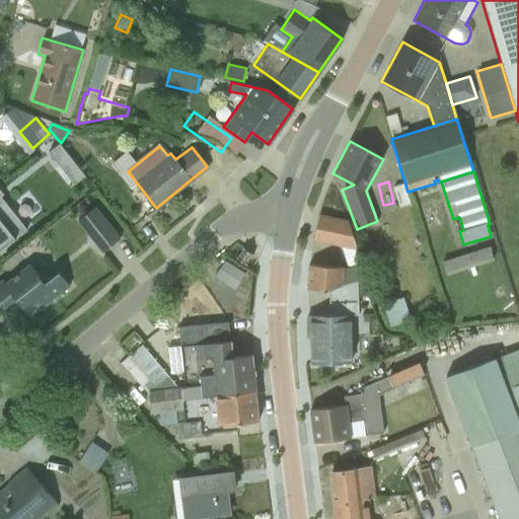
[(399,207),(409,204),(402,183),(393,187),(399,207)]
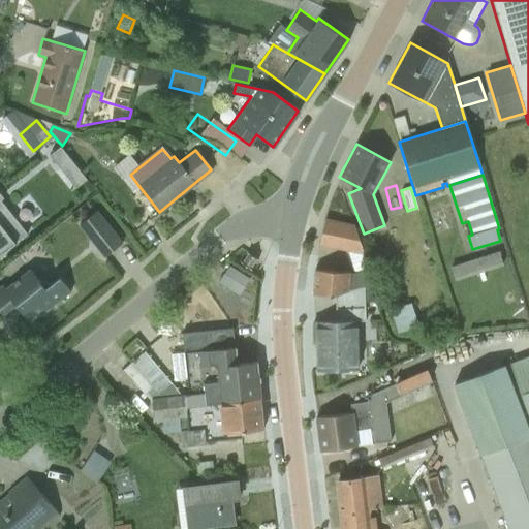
[(0,254),(28,232),(2,199),(5,197),(0,191),(0,254)]
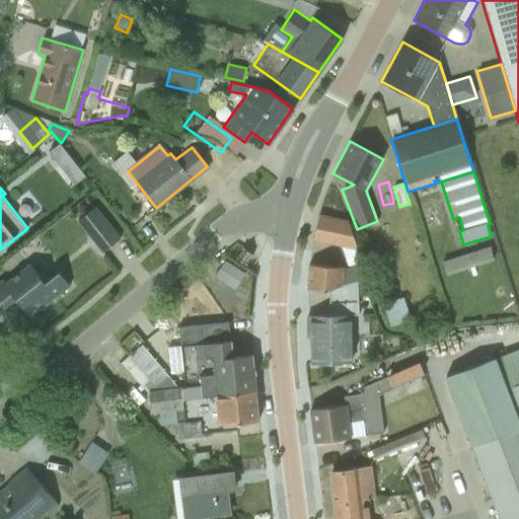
[(94,208),(81,218),(105,248),(119,238),(94,208)]
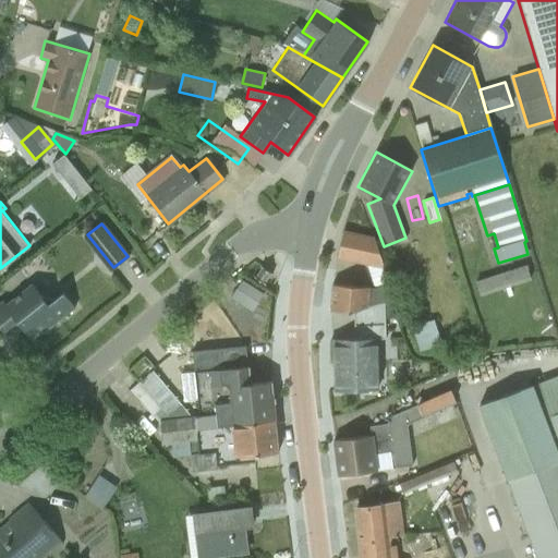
[(374,238),(342,231),(336,258),(366,265),(375,289),(331,284),(329,311),(350,313),(353,312),(390,301),(393,300),(374,238)]
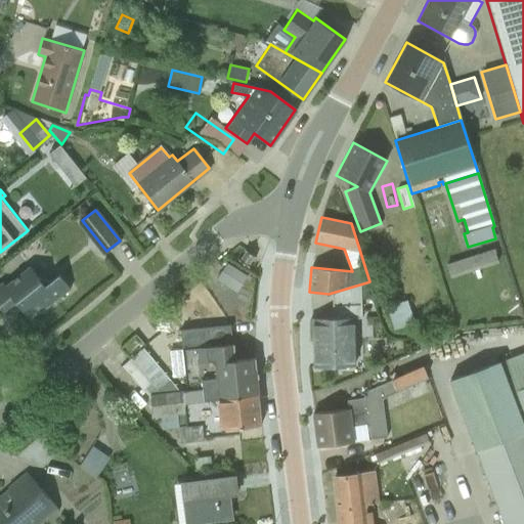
[(243,254),(234,263),(246,272),(253,262),(243,254)]
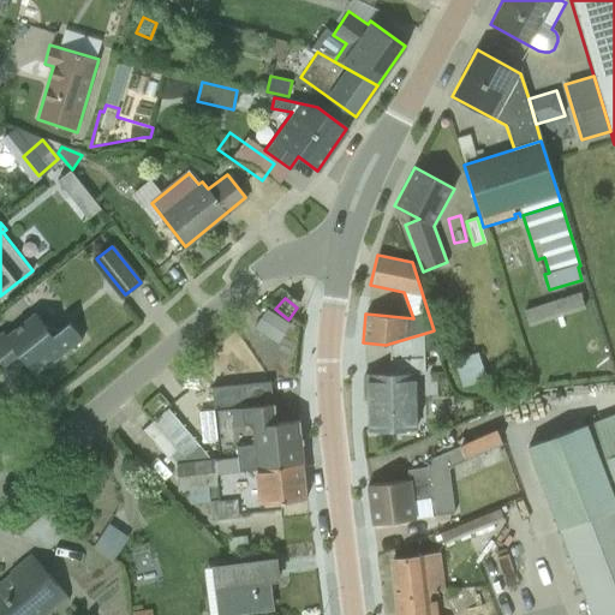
[(252,328),(276,344),(291,323),(267,308),(252,328)]
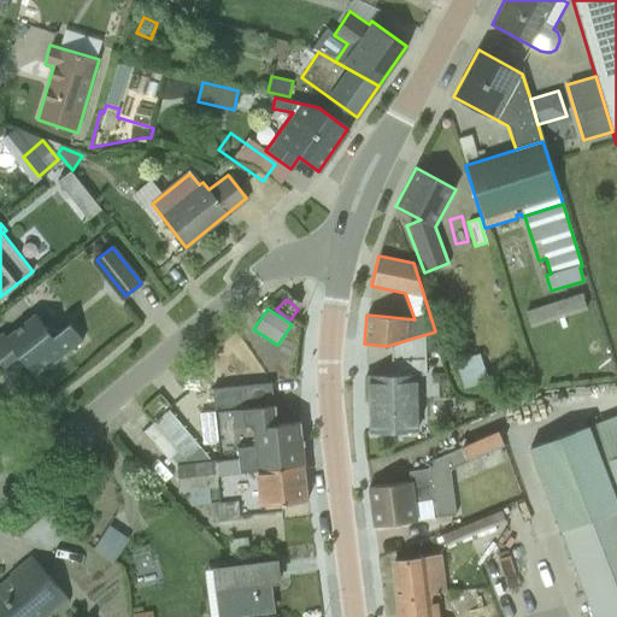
[(22,360),(33,371),(50,358),(53,362),(82,339),(69,323),(53,335),(35,312),(6,335),(3,331),(0,333),(0,360),(4,365),(12,359),(22,360)]
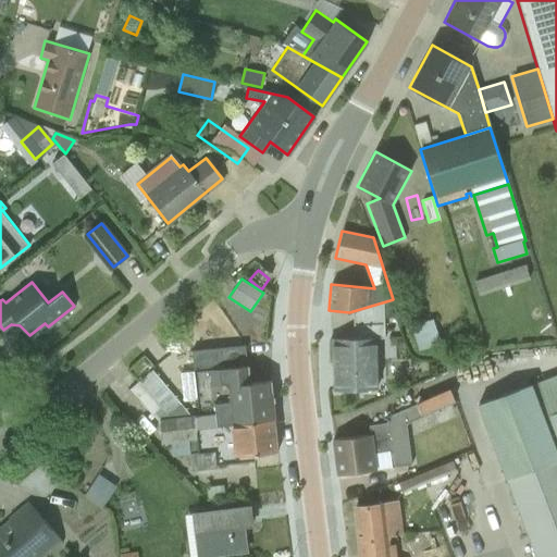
[(330,338),(330,361),(333,361),(334,390),(378,390),(376,337),(384,337),(384,318),(393,318),(390,300),(353,311),(353,338),(330,338)]
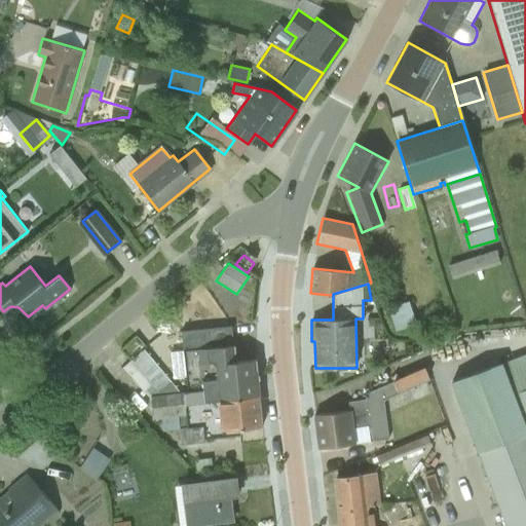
[(396,332),(416,325),(408,302),(387,309),(396,332)]
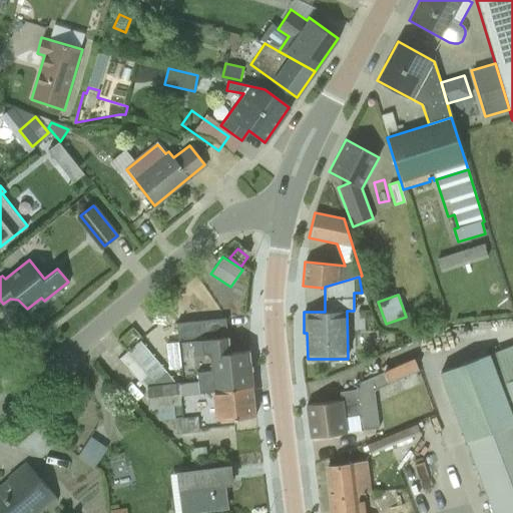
[(181,395),(251,386),(247,351),(228,353),(225,318),(176,322),(182,382),(177,383),(146,387),(146,389),(147,397),(180,393),(181,395)]
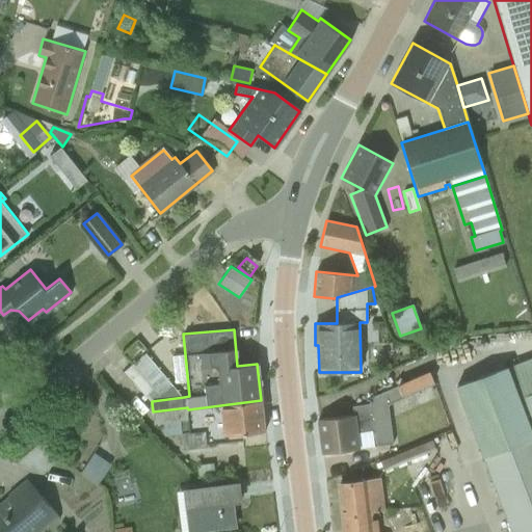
[(152,401),(184,397),(144,352),(124,371),(152,403),(152,401)]
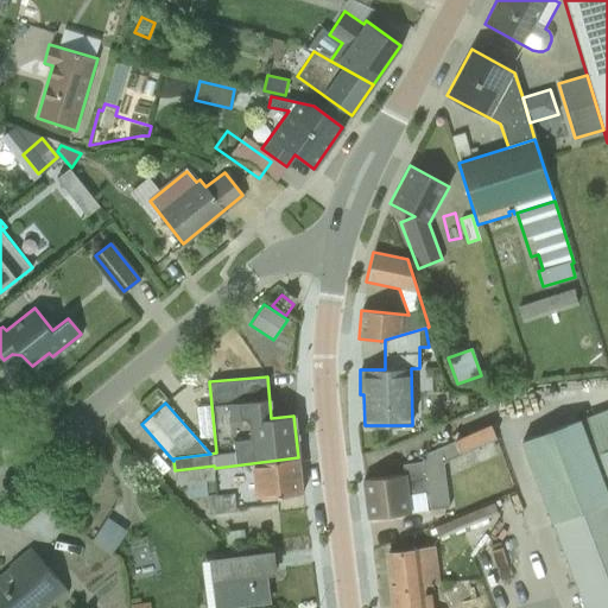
[(583,607),(607,607),(607,407),(520,442),(550,518),(576,589),(583,607)]
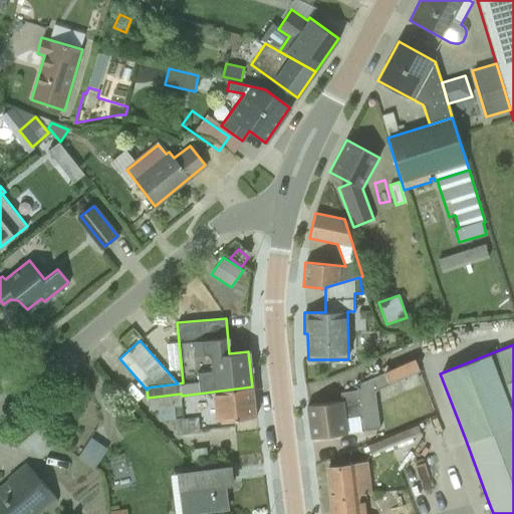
[(340,401),(306,405),(310,439),(379,430),(373,391),(419,372),(414,359),(355,383),(356,391),(339,394),(340,401)]
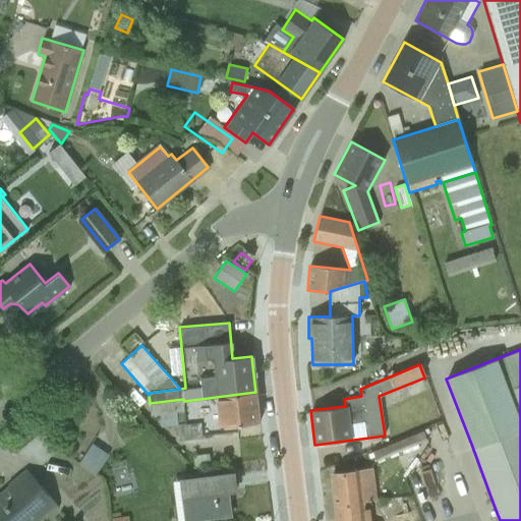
[(258,422),(255,392),(184,401),(183,399),(150,403),(151,413),(153,413),(154,417),(159,416),(160,424),(164,424),(165,426),(177,425),(179,441),(204,439),(203,435),(237,430),(236,425),(258,422)]
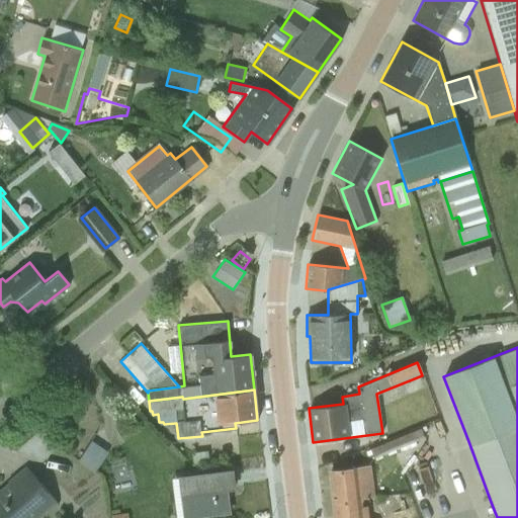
[(375,455),(424,436),(421,426),(372,448),(375,455)]
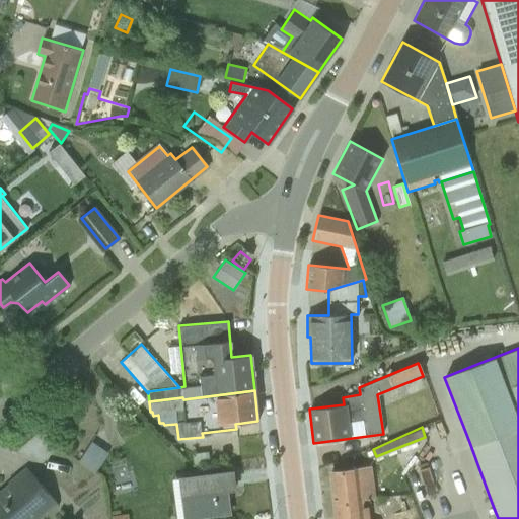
[(71,456),(95,473),(109,453),(92,442),(83,453),(76,448),(71,456)]
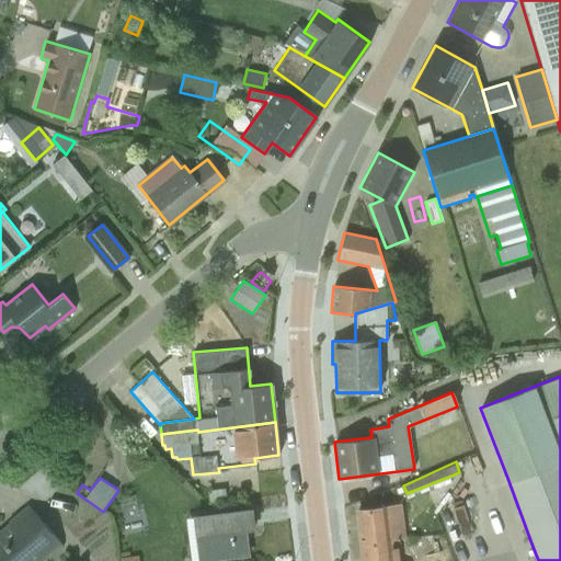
[(358,511),(362,545),(392,540),(405,539),(402,505),(358,511)]
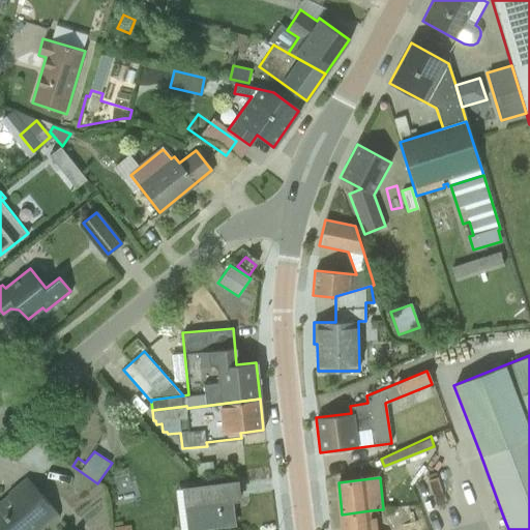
[(0,529),(40,529),(45,527),(58,516),(26,478),(9,492),(7,495),(11,499),(0,508),(0,507),(0,529)]
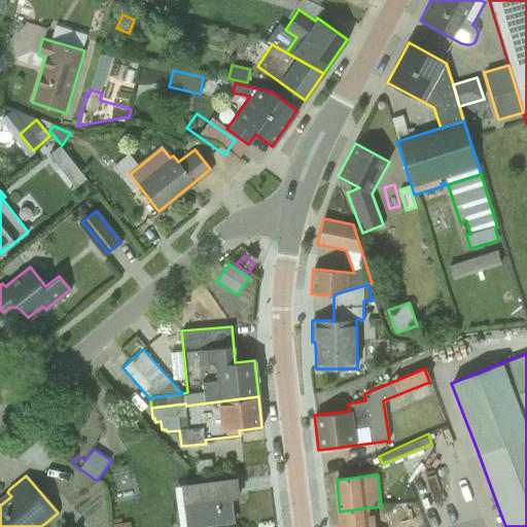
[(204,484),(174,488),(179,526),(184,526),(233,521),(230,496),(238,495),(236,480),(204,484)]
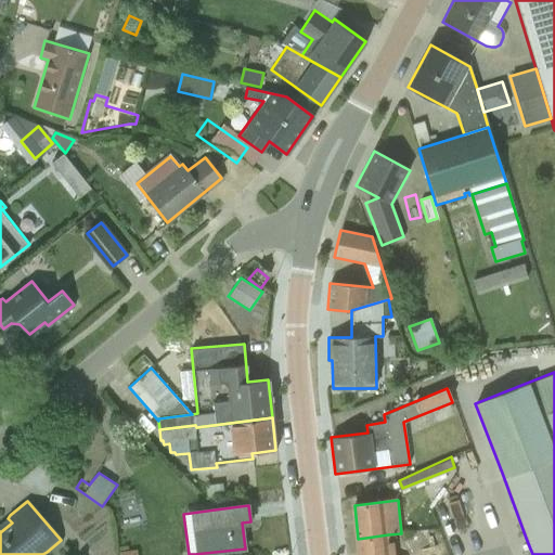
[(388,534),(358,539),(360,554),(396,554),(394,542),(389,542),(388,534)]
